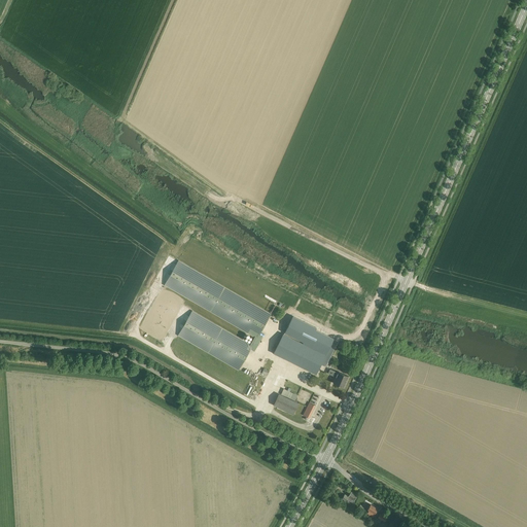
[(250,345),(191,312),(178,335),(239,370),(251,349),(254,351),(262,337),(259,336),(271,315),(214,282),(178,261),(165,284),(255,337),(250,345)]
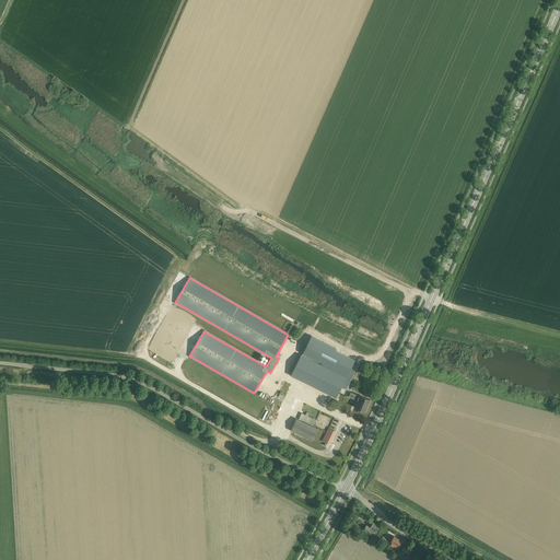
[(336,397),(343,383),(348,385),(350,380),(302,356),(292,375),(336,397)]
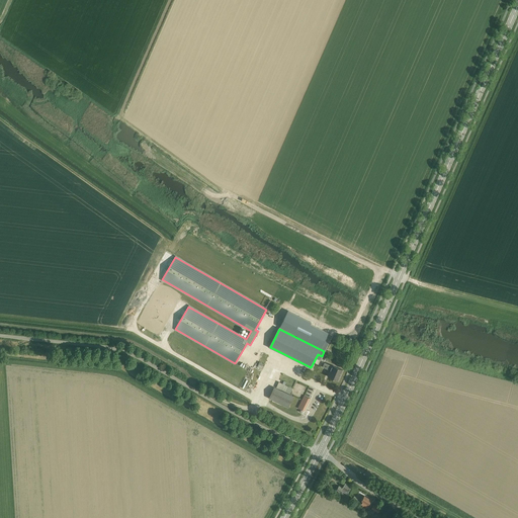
[(330,372),(328,376),(338,380),(343,369),(333,365),(332,366),(325,363),(323,367),(329,369),(328,371),(330,372)]
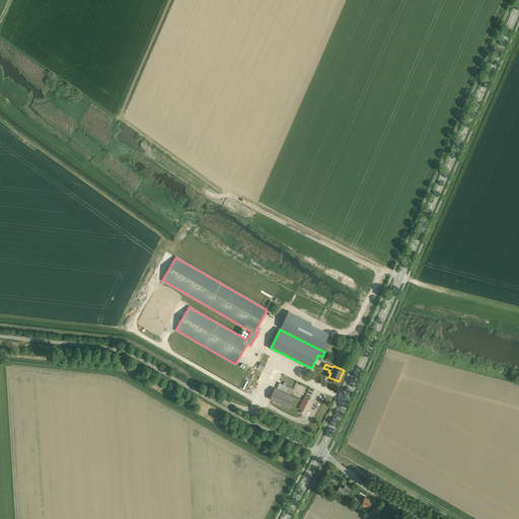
[(294,392),(295,388),(282,383),(280,387),(294,392)]
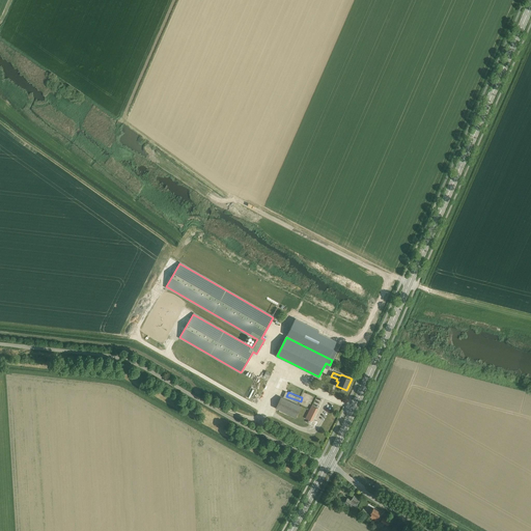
[(277,409),(296,418),(301,407),(282,397),(277,409)]
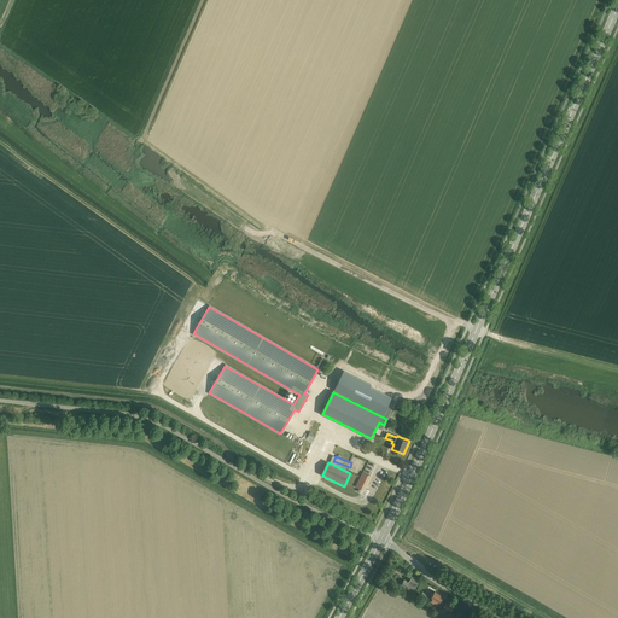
[(356,487),(362,490),(369,476),(362,472),(356,487)]
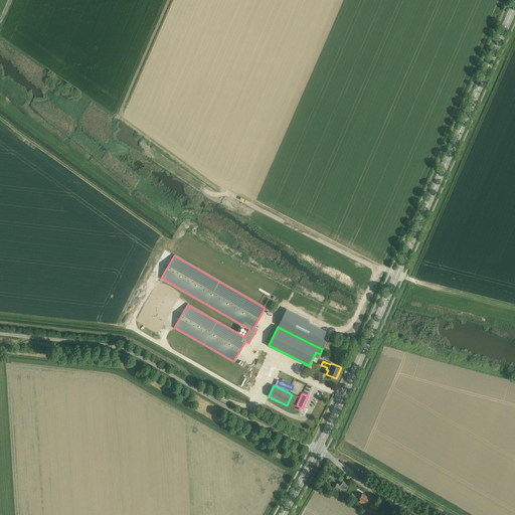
[(339,488),(345,492),(349,484),(343,481),(340,485),(337,483),(334,487),(338,490),(339,488)]
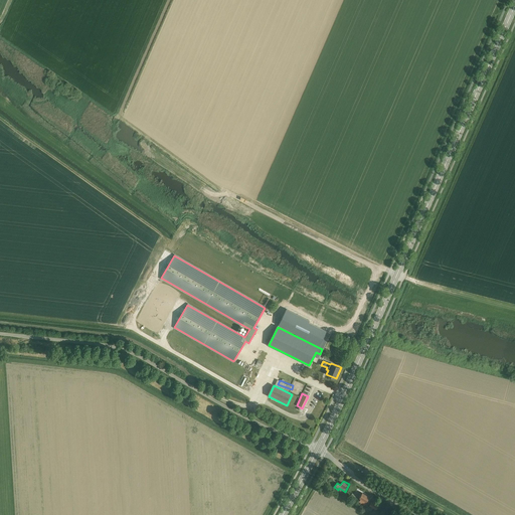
[(359,501),(364,505),(365,503),(369,497),(362,493),(359,498),(360,499),(359,501)]
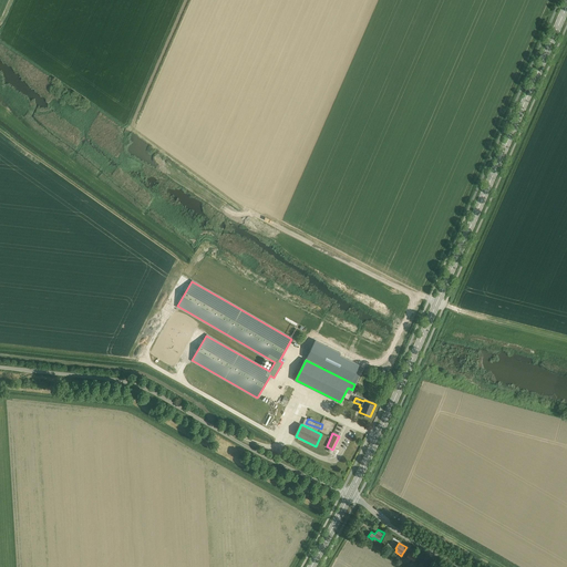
[(409,554),(406,557),(406,558),(412,562),(410,564),(415,566),(416,564),(415,563),(414,562),(415,558),(409,554)]
